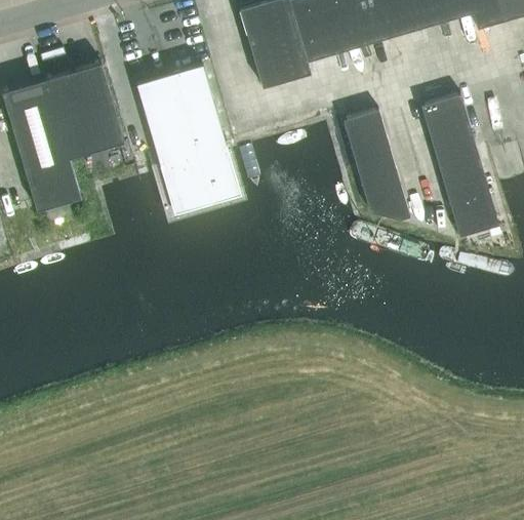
[(523,0),(272,0),(239,9),(262,88),(311,74),(308,63),(473,13),(477,30),(523,15),(523,0)]
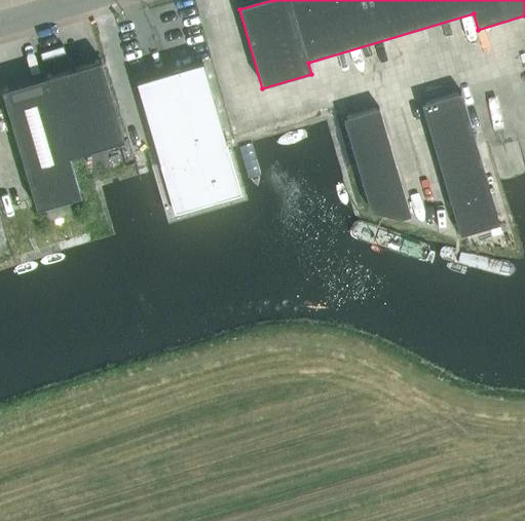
[(37,213),(81,199),(69,160),(124,144),(102,64),(2,94),(37,213)]
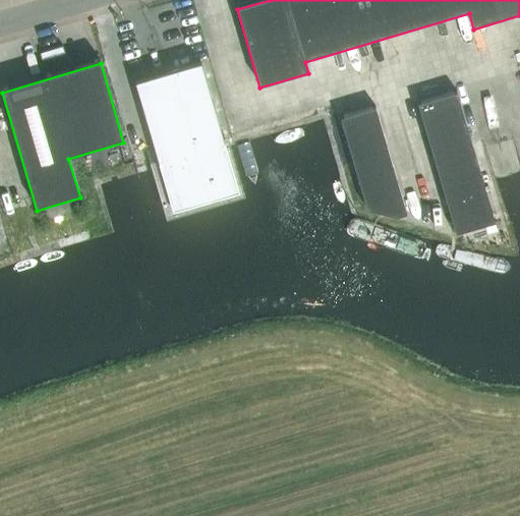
[(173,213),(239,193),(201,65),(135,84),(173,213)]
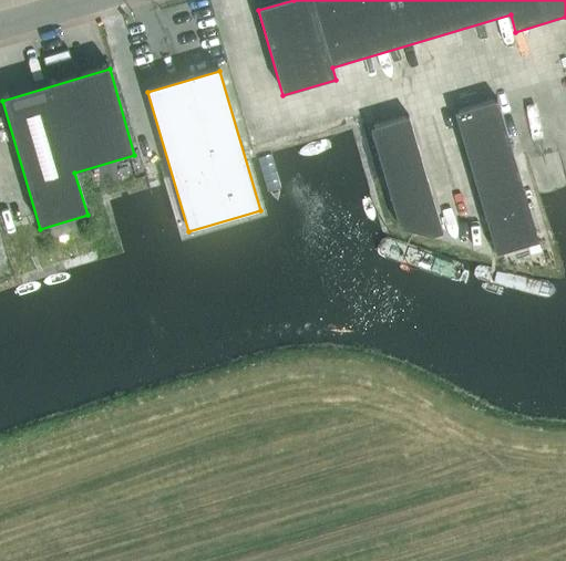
[(454,116),(461,138),(504,125),(497,103),(454,116)]
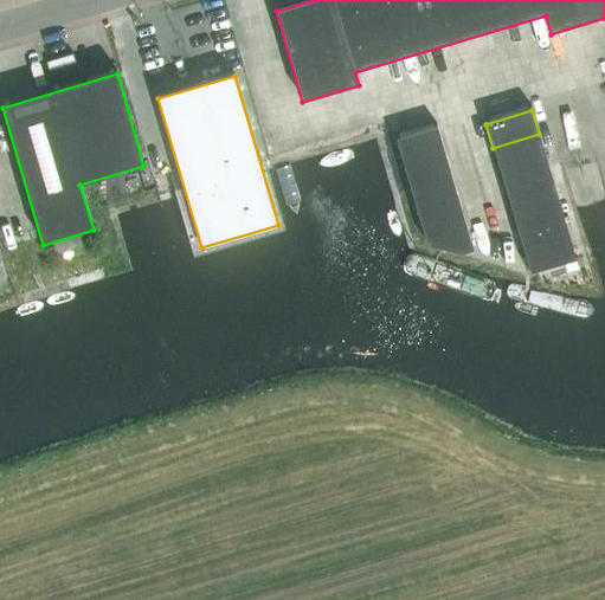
[(438,128),(397,140),(406,174),(448,161),(438,128)]
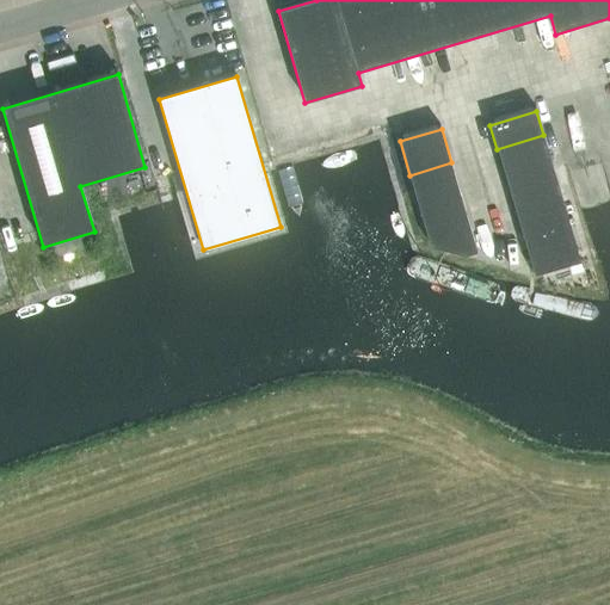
[(497,149),(504,172),(550,159),(543,135),(497,149)]
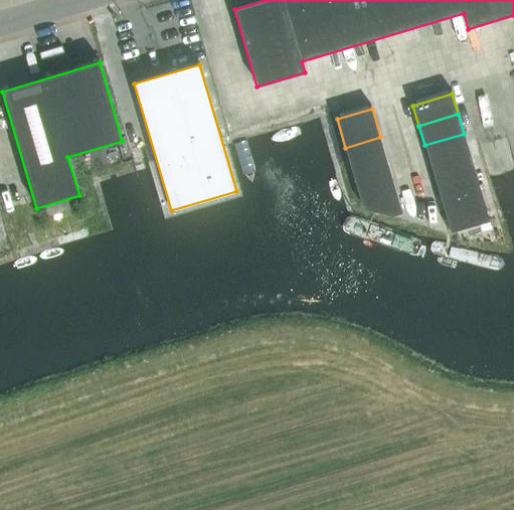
[(469,153),(464,134),(424,145),(431,164),(469,153)]
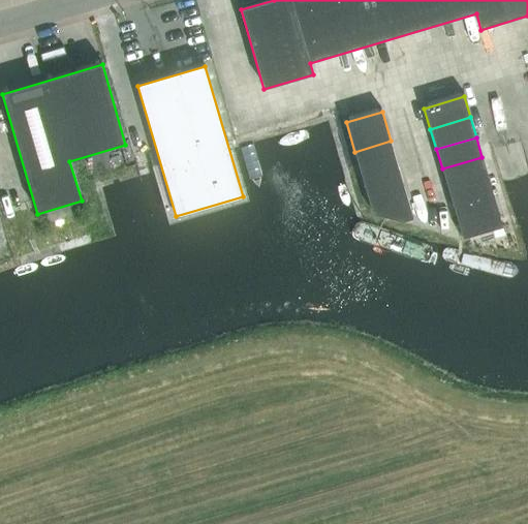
[(363,182),(399,171),(391,141),(354,152),(363,182)]
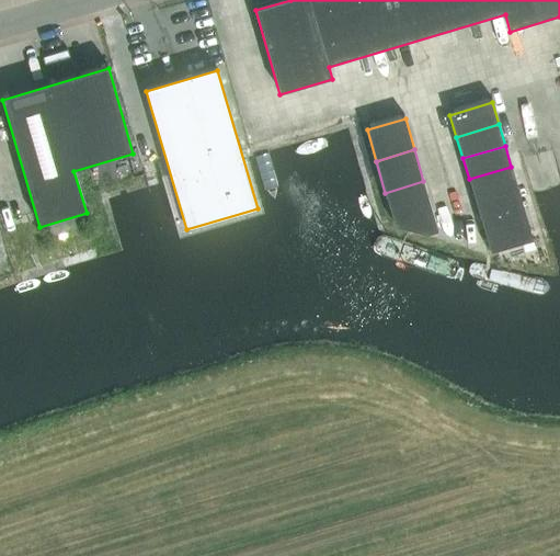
[(517,188),(511,167),(469,179),(475,201),(517,188)]
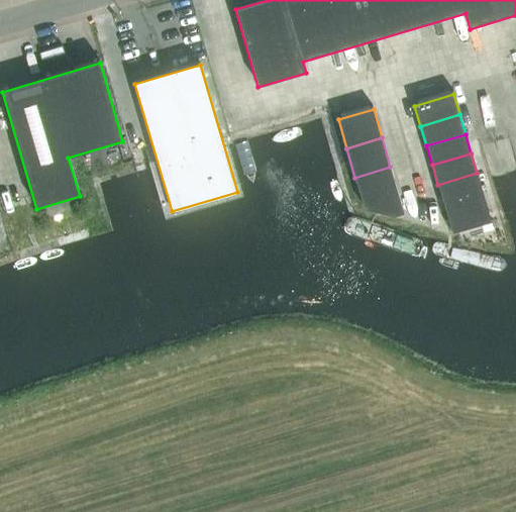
[(404,215),(390,167),(354,178),(365,210),(394,218),(404,215)]
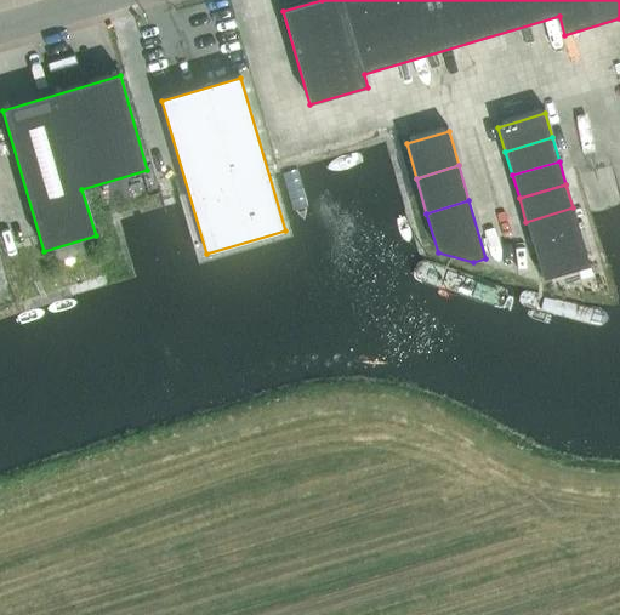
[(533,245),(580,231),(573,208),(525,222),(533,245)]
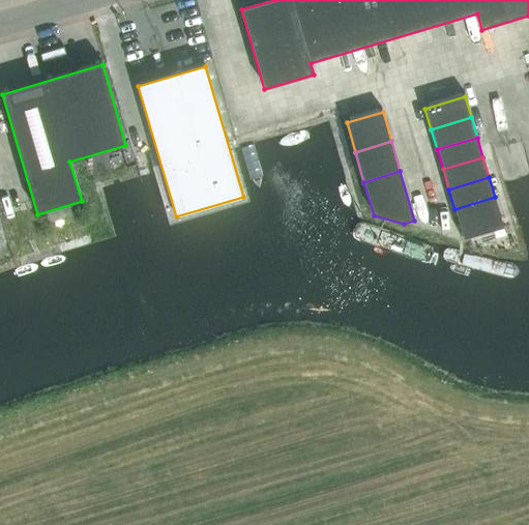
[(464,240),(504,229),(495,197),(454,209),(464,240)]
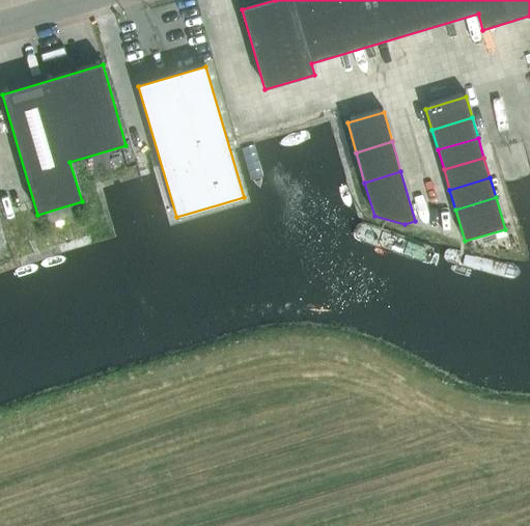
All buildings are outlined.
